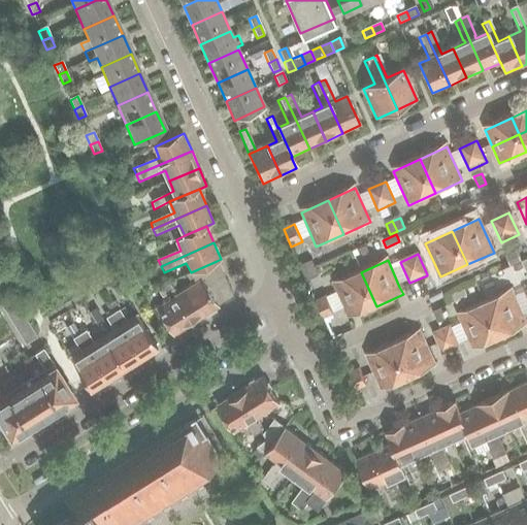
[(195,284),(178,294),(197,322),(220,307),(219,306),(232,296),(217,261),(191,272),(195,284)]
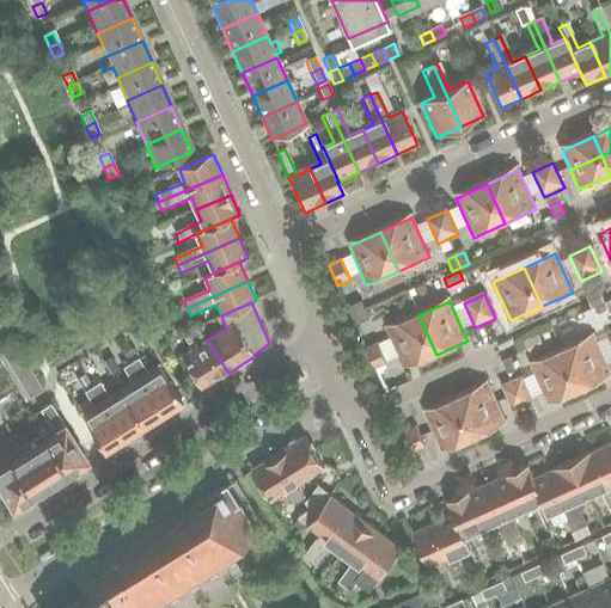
[(370,320),(362,304),(350,309),(358,325),(370,320)]
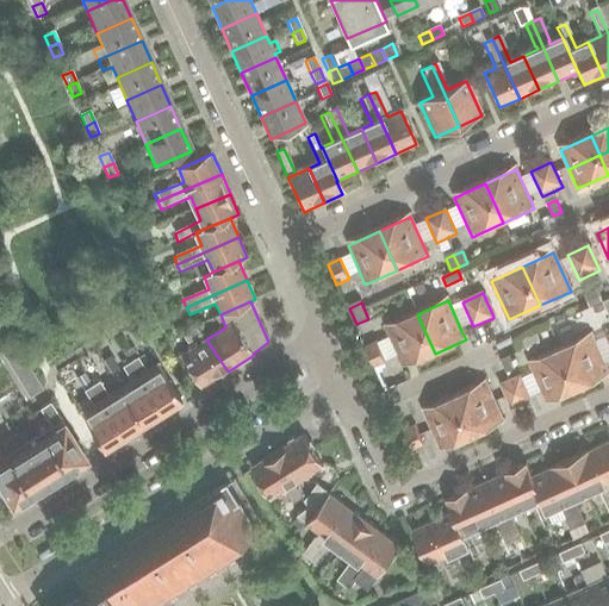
[(403,368),(435,354),(417,314),(386,329),(403,368)]
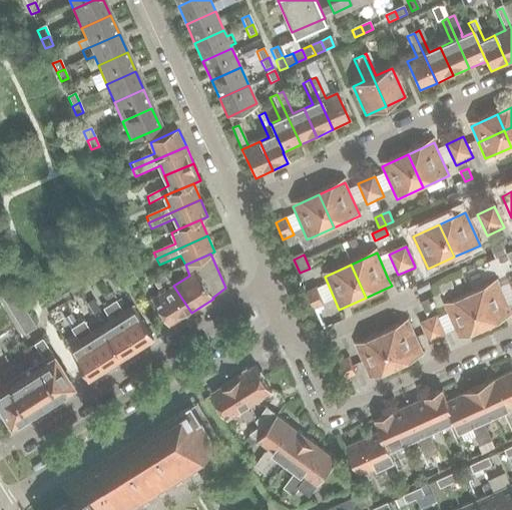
[(169,327),(191,313),(173,286),(170,289),(161,276),(151,282),(156,290),(148,295),(169,327)]
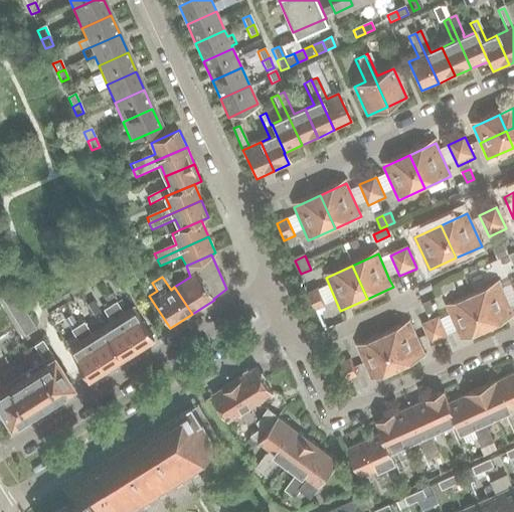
[(5,280),(0,283),(0,293),(10,287),(5,280)]
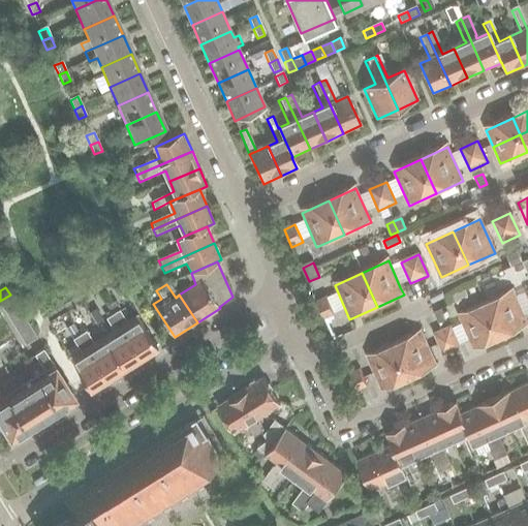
[(468,298),(465,290),(449,298),(453,304),(468,298)]
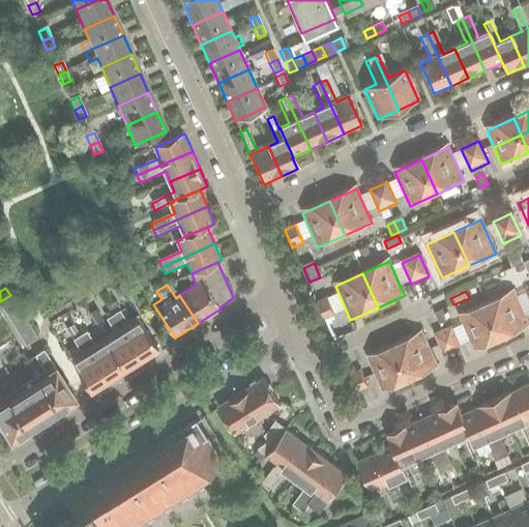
[(513,292),(487,304),(502,339),(528,326),(528,324),(513,292)]
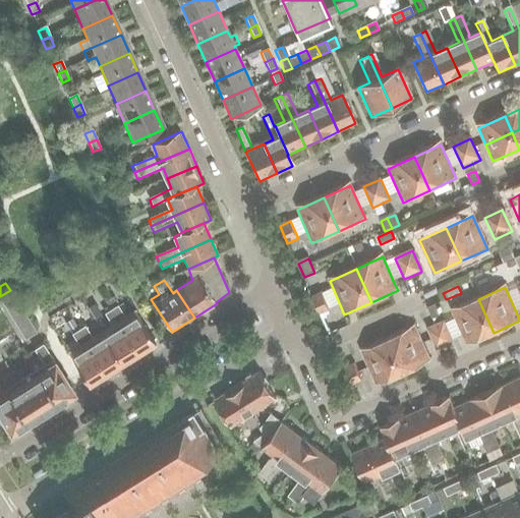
[(10,290),(0,296),(0,299),(3,305),(14,298),(10,290)]
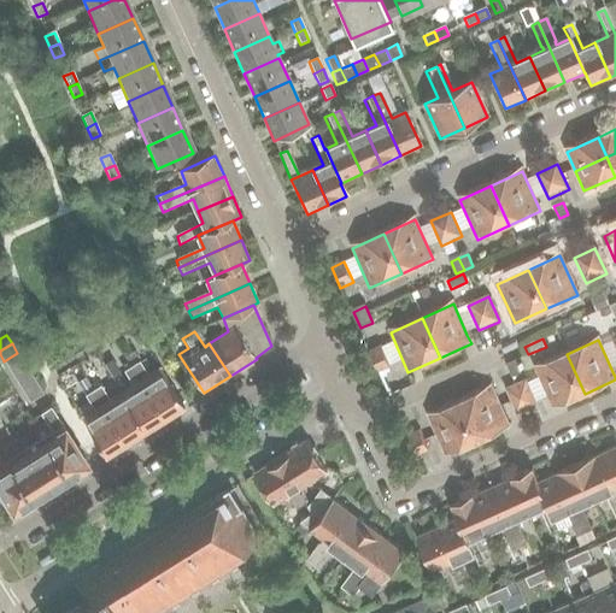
[(391,367),(381,347),(370,353),(380,372),(391,367)]
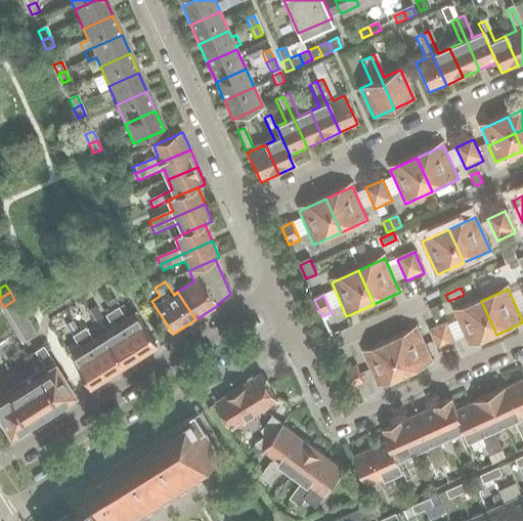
[(14,300),(3,307),(7,314),(19,307),(14,300)]
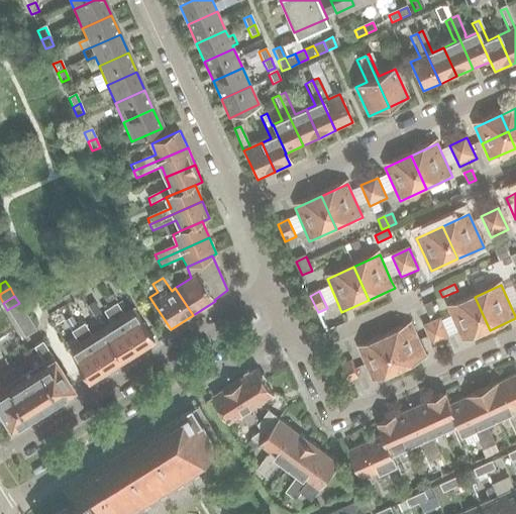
[(113,297),(106,301),(109,306),(116,301),(113,297)]
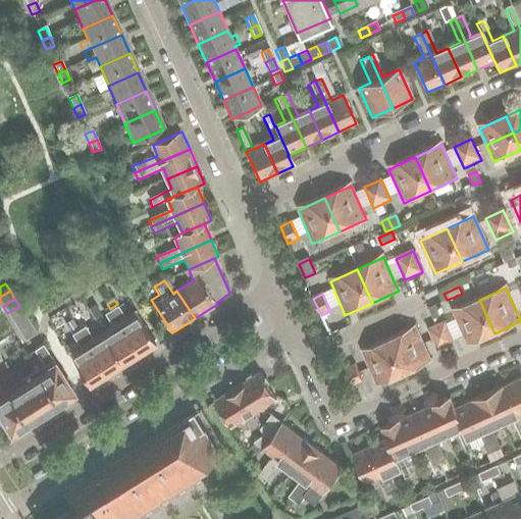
[(468,346),(495,333),(479,300),(453,311),(468,346)]
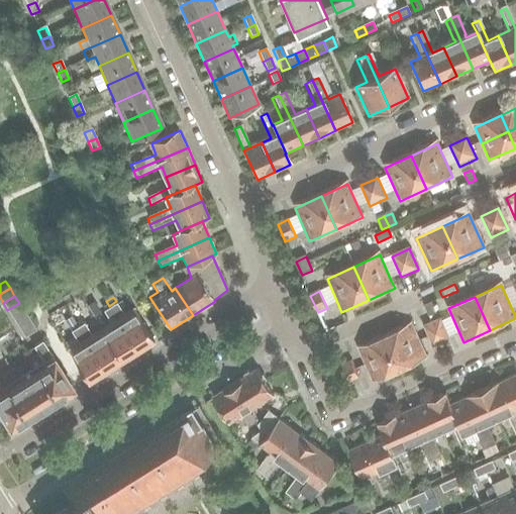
[(19,303),(7,310),(12,317),(23,310),(19,303)]
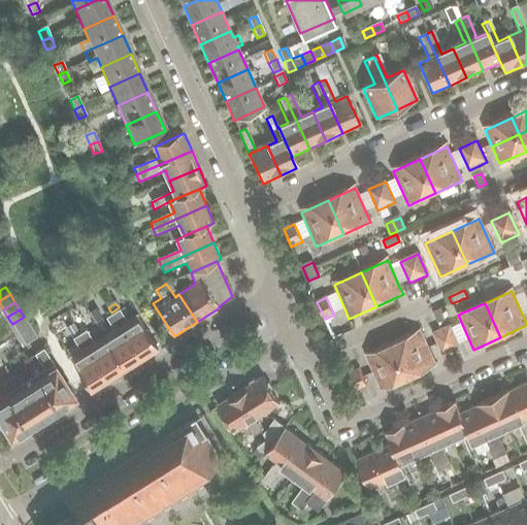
[(441,309),(433,313),(438,325),(447,321),(441,309)]
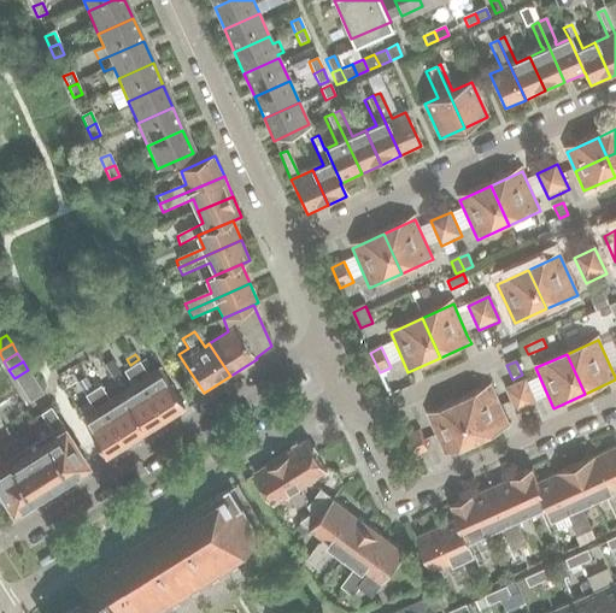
[(132,366),(164,418),(185,405),(160,369),(147,378),(138,363),(132,366)]
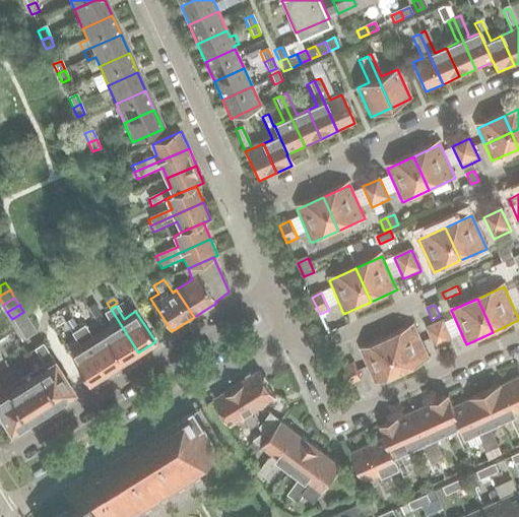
[(122,363),(138,352),(111,309),(104,314),(112,326),(103,332),(122,363)]
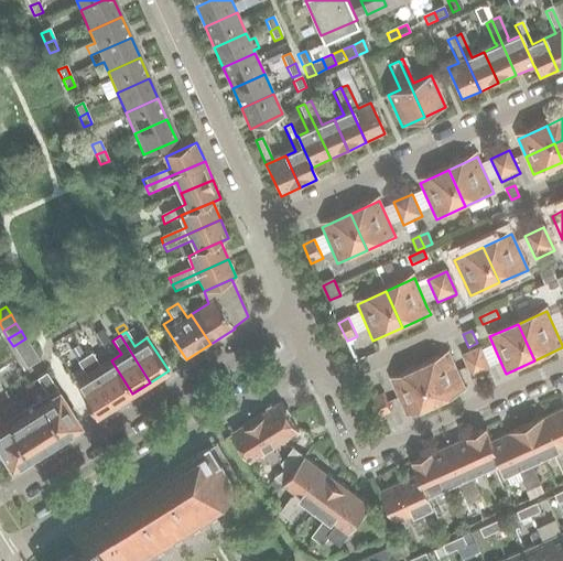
[(25,338),(13,346),(18,354),(31,346),(25,338)]
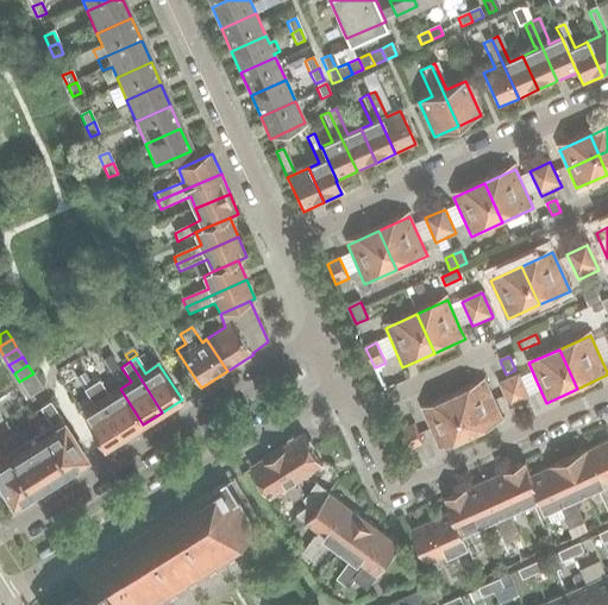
[(33,373),(19,382),(25,390),(38,382),(33,373)]
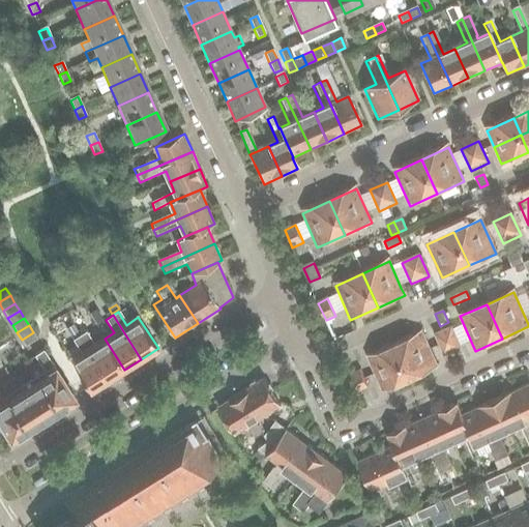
[(80,337),(74,327),(66,331),(72,341),(80,337)]
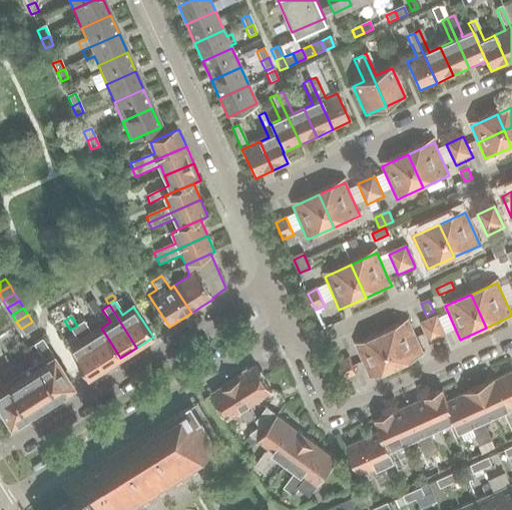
[(447,338),(437,317),(420,325),(430,346),(447,338)]
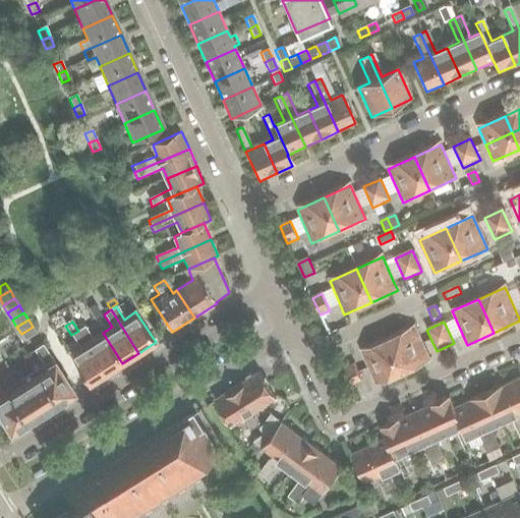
[(33,327),(21,334),(25,341),(38,334),(33,327)]
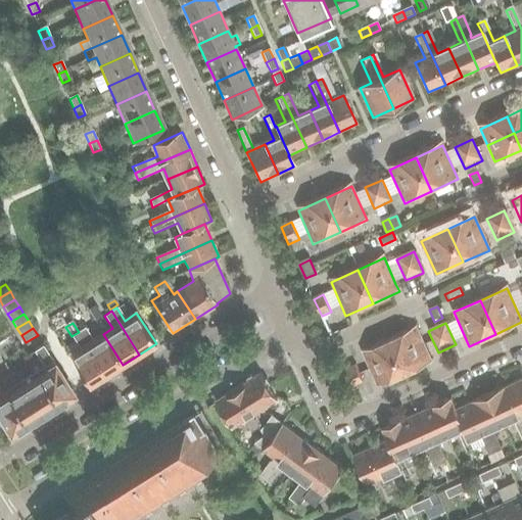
[(105,376),(123,365),(103,334),(93,341),(84,328),(79,332),(105,376)]
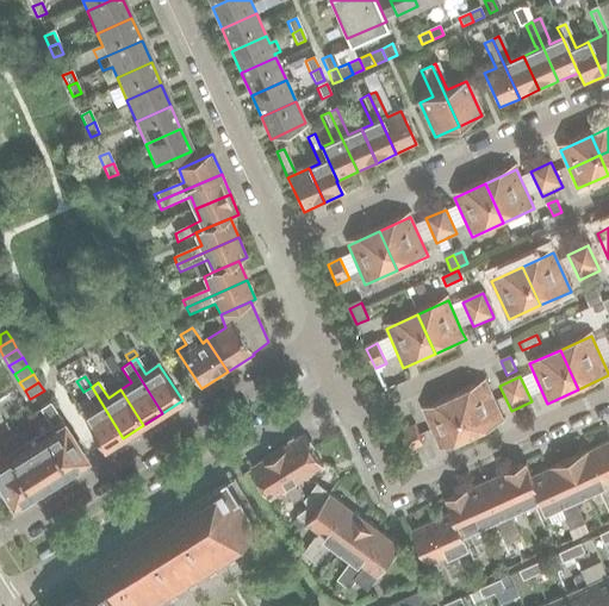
[(485,383),(454,398),(463,418),(493,404),(485,383)]
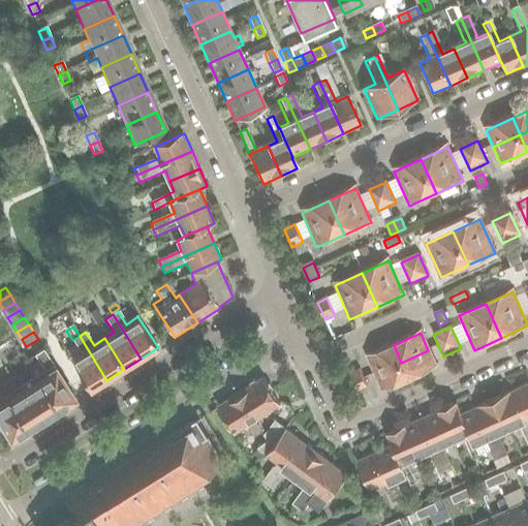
[(70,360),(88,389),(89,391),(106,380),(80,336),(72,340),(71,341),(80,354),(70,360)]
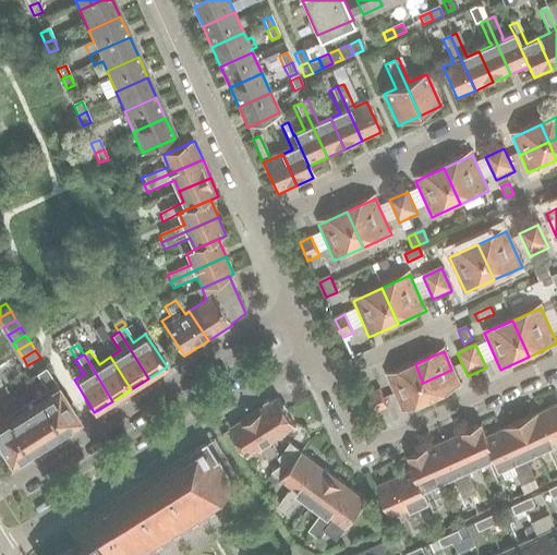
[(387,377),(395,395),(423,383),(415,364),(387,377)]
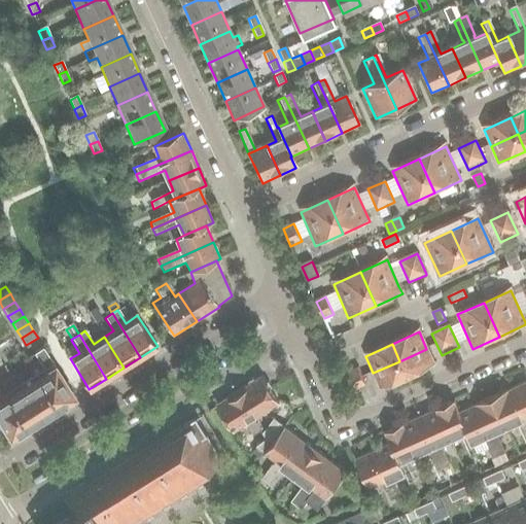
[(45,374),(0,404),(0,421),(11,440),(75,398),(56,368),(55,369),(43,349),(34,355),(45,374)]
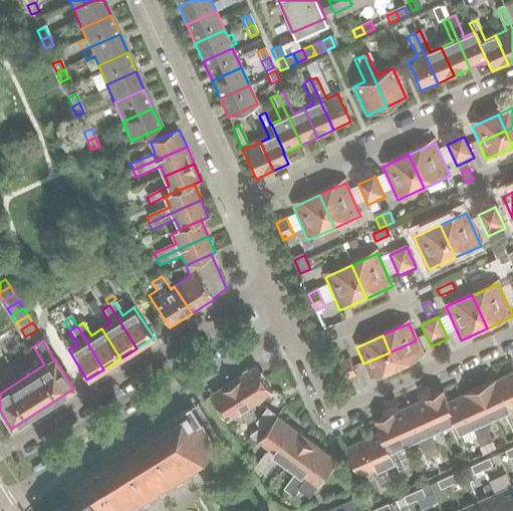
[(390,352),(398,368),(424,356),(416,340),(390,352)]
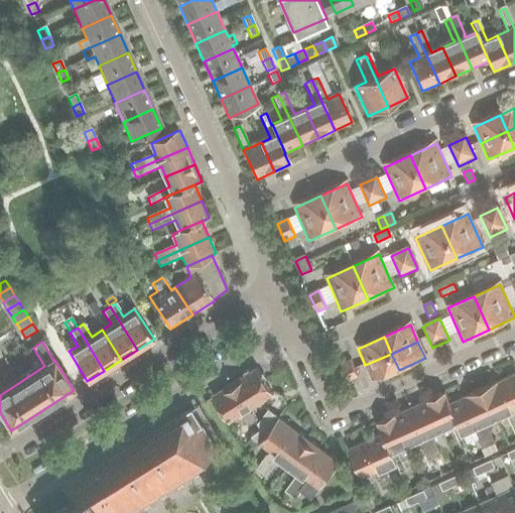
[(399,370),(391,354),(365,365),(373,382),(399,370)]
